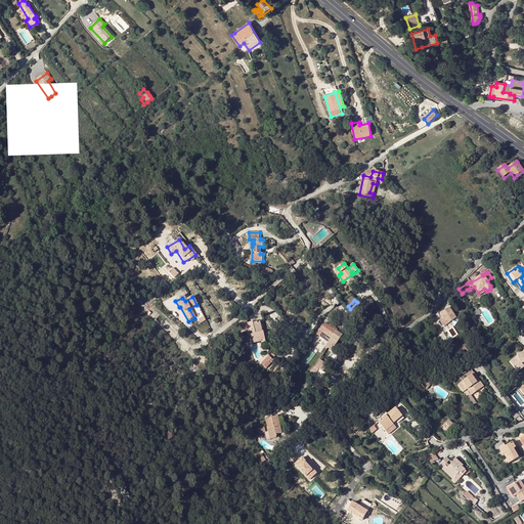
[(446,315),(443,317),(446,321),(445,322),(446,324),(449,322),(456,317),(452,311),(446,315)]
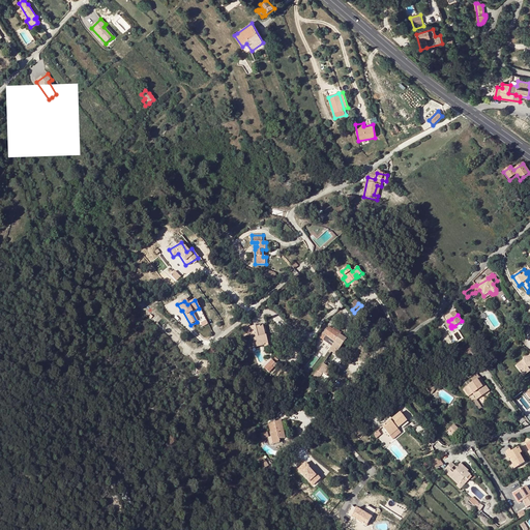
[(269,347),(267,339),(266,336),(265,336),(263,326),(261,326),(257,327),(256,326),(251,327),(249,321),(241,326),(244,337),(252,335),(253,340),(254,340),(256,348),(265,346),(265,348),(269,347)]
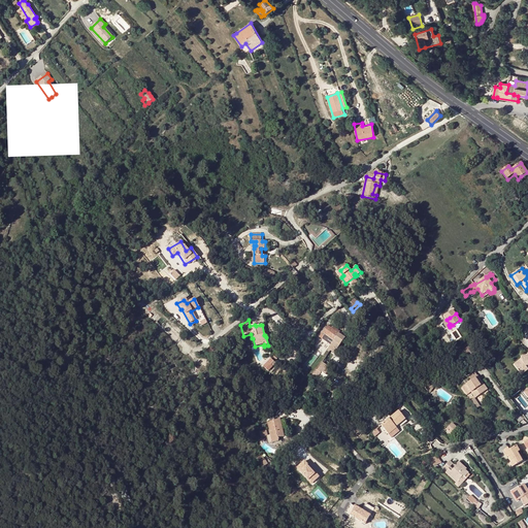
[(339,334),(332,329),(328,326),(324,333),(326,335),(323,339),(331,345),(328,350),(329,351),(330,352),(331,351),(335,353),(345,338),(339,334)]
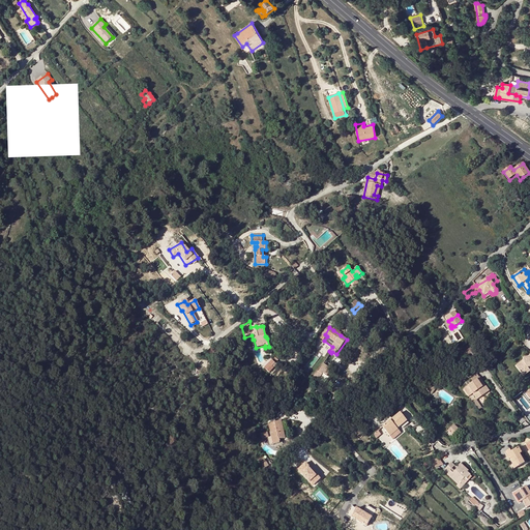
[(479,354),(473,346),(465,352),(468,355),(471,353),(475,358),(479,354)]
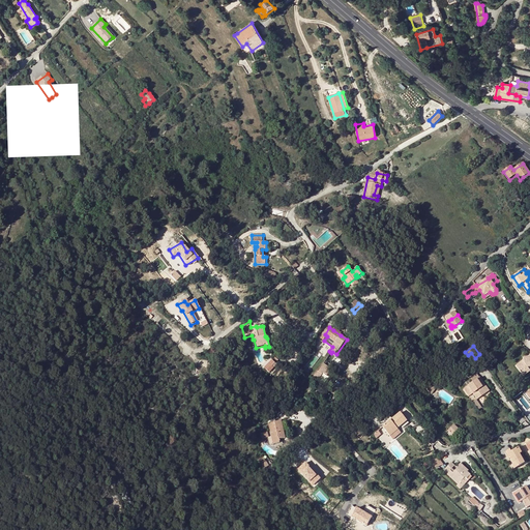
[(522,362),(518,366),(522,372),(528,367),(529,366),(529,358),(525,359),(522,362)]
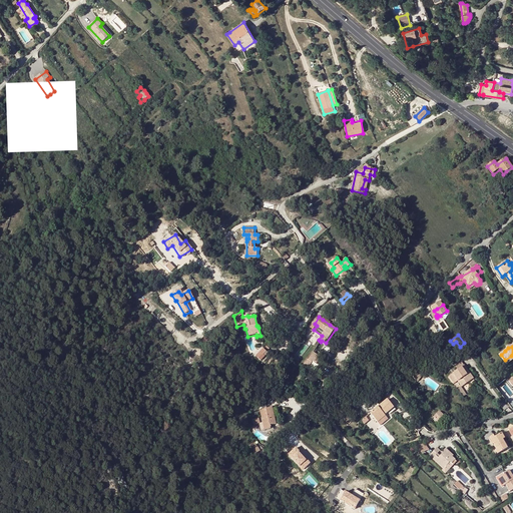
[(260,361),(267,353),(262,348),(254,356),(260,361)]
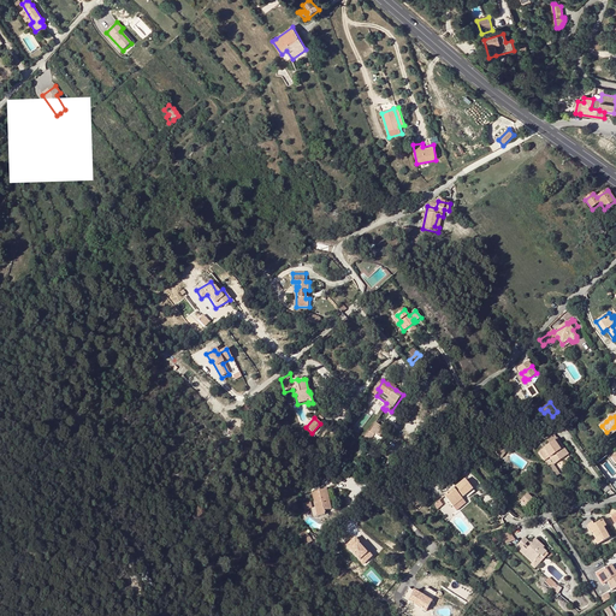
[(371,432),(369,432),(365,439),(369,443),(377,433),(380,437),(385,430),(377,424),(371,432)]
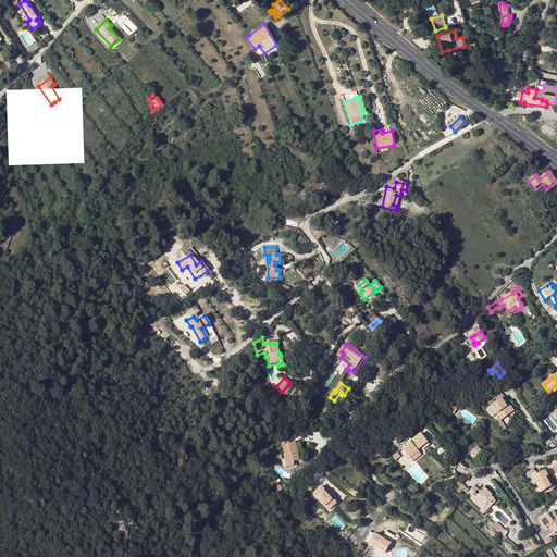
[(511,413),(505,405),(508,403),(505,397),(487,409),(493,417),(497,413),(502,420),(511,413)]
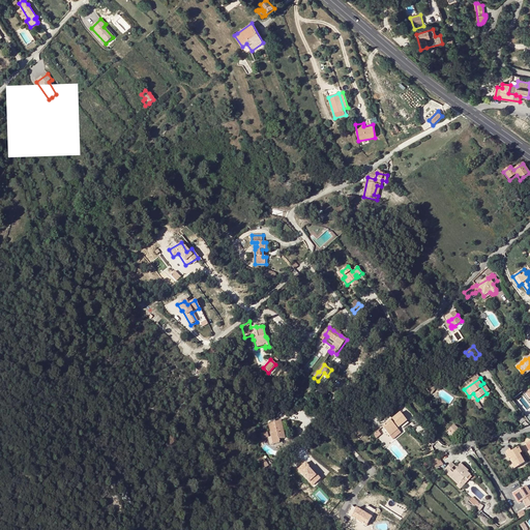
[(487,393),(489,391),(483,383),(480,385),(487,393)]
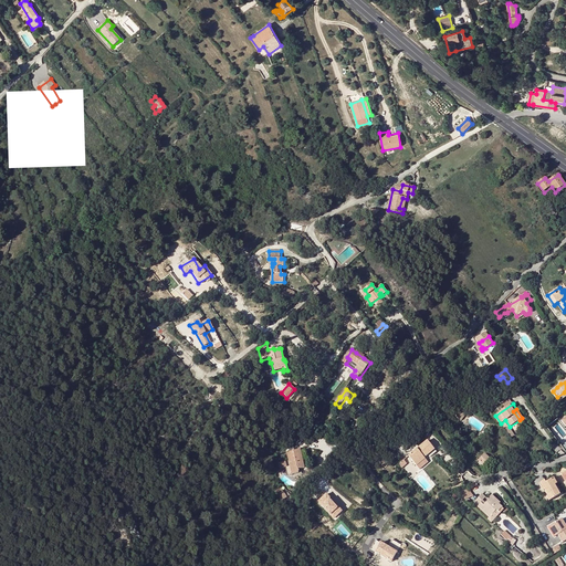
[(509,427),(505,430),(512,438),(515,436),(509,427)]
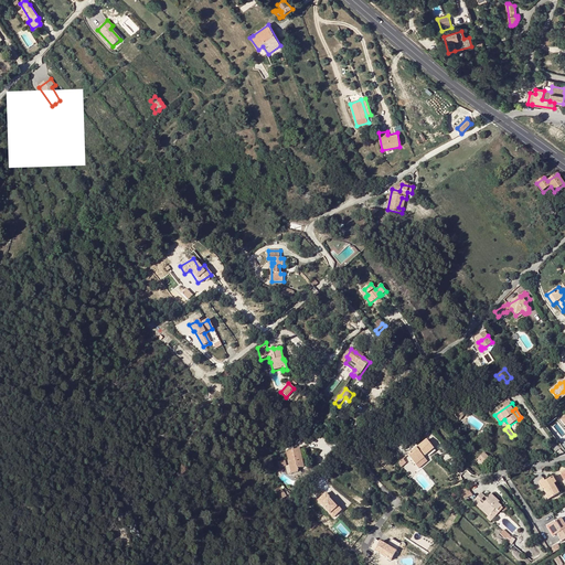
[(425,455),(426,456),(434,449),(426,440),(408,456),(416,466),(425,459),(424,457),(423,456),(425,455)]
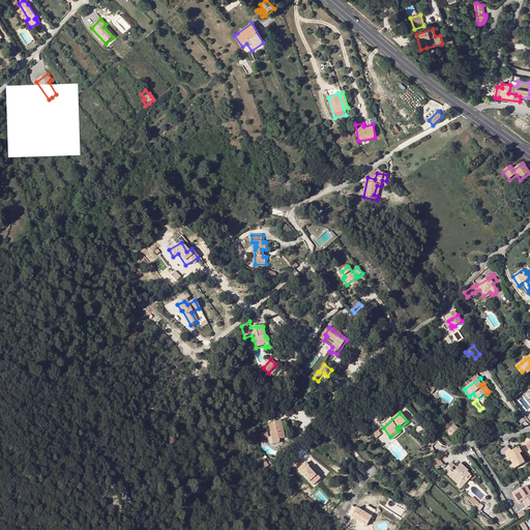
[(272,437),(273,444),(280,443),(280,440),(285,439),(282,421),(269,424),(272,437)]
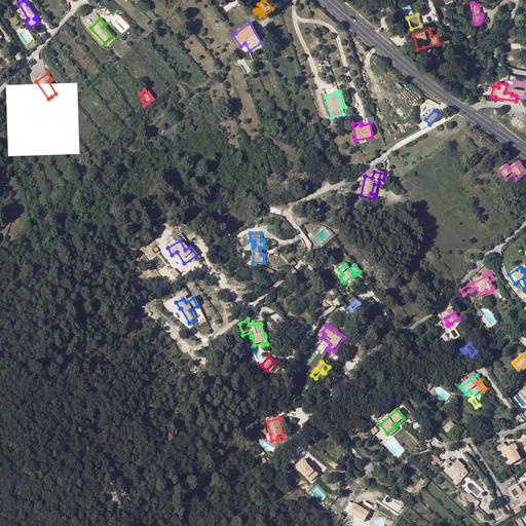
[(455,425),(451,421),(445,427),(449,431),(455,425)]
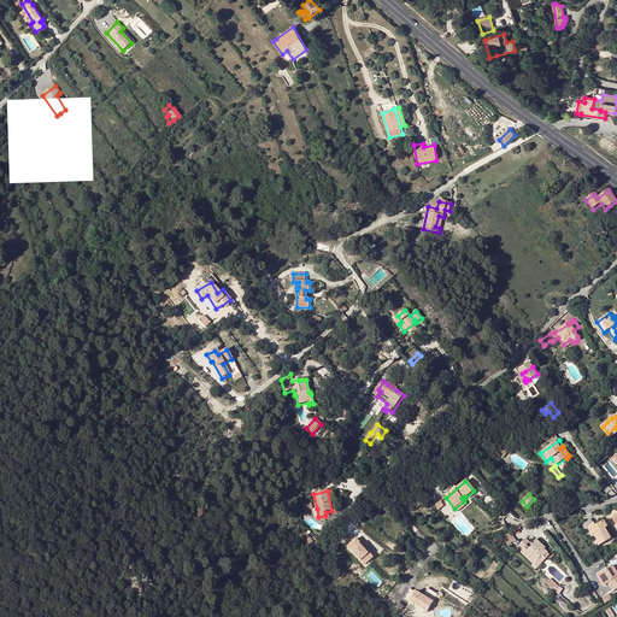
[(593,523),(589,526),(598,540),(595,540),(599,546),(611,539),(605,528),(607,527),(604,521),(595,526),(593,523)]
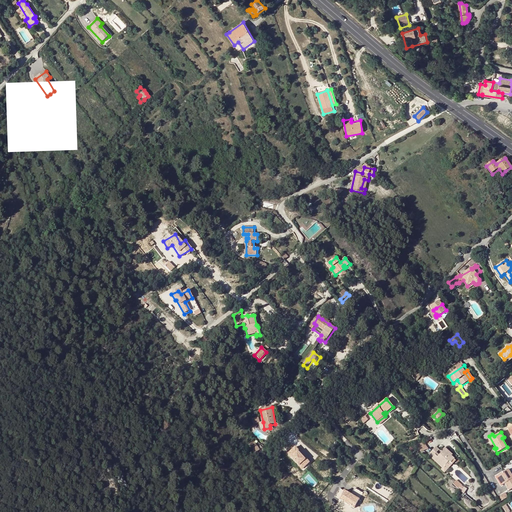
[(261,449),(254,439),(250,442),(257,452),(261,449)]
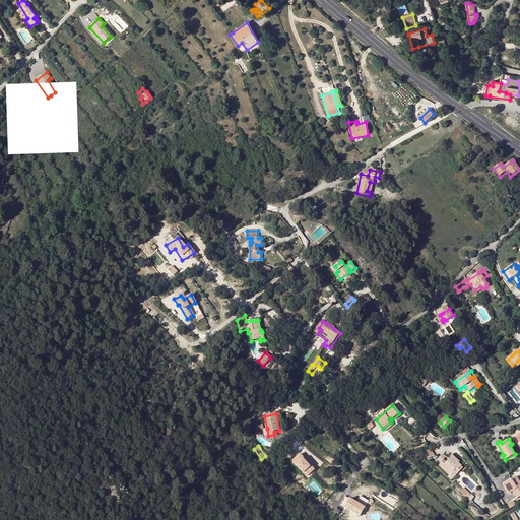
[(429,459),(435,455),(431,448),(425,452),(429,459)]
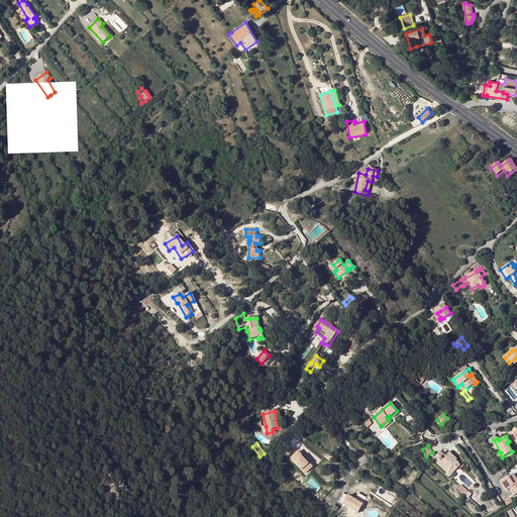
[(252,446),(250,448),(256,458),(260,456),(252,446)]
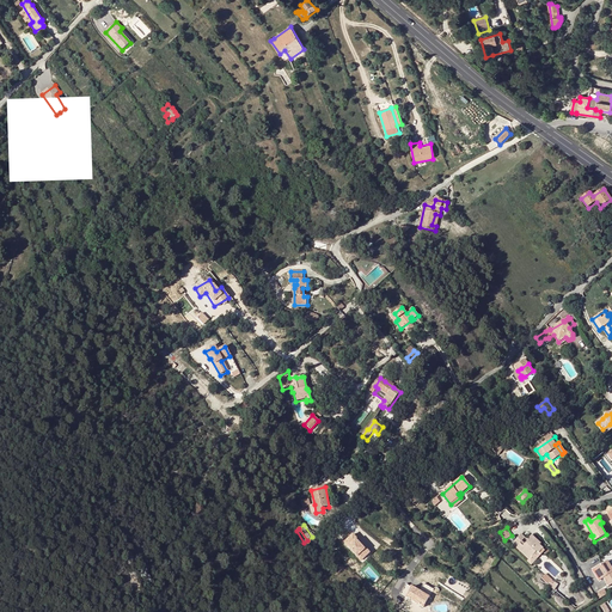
[(361,562),(369,551),(350,533),(341,544),(361,562)]
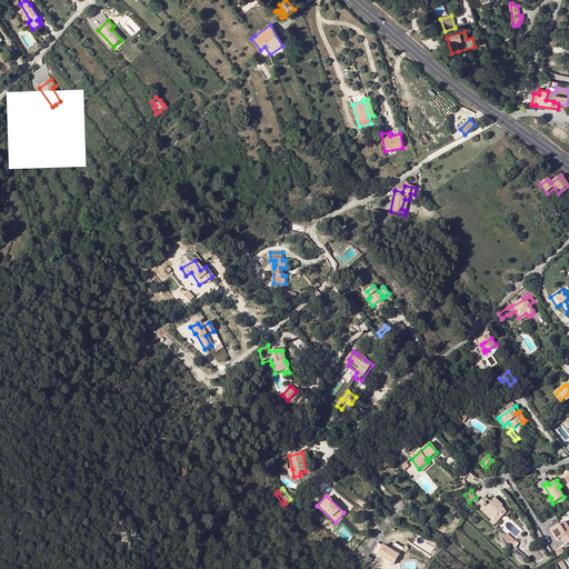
[(480,509),(492,520),(499,512),(501,515),(506,510),(501,506),(502,505),(499,500),(497,502),(493,499),(488,506),(486,503),(488,500),(485,497),(478,503),(482,507),(480,509)]
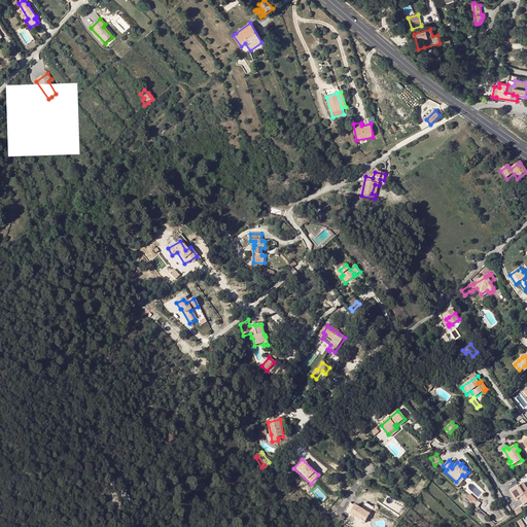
[(462,475),(456,482),(458,484),(464,477),(462,475)]
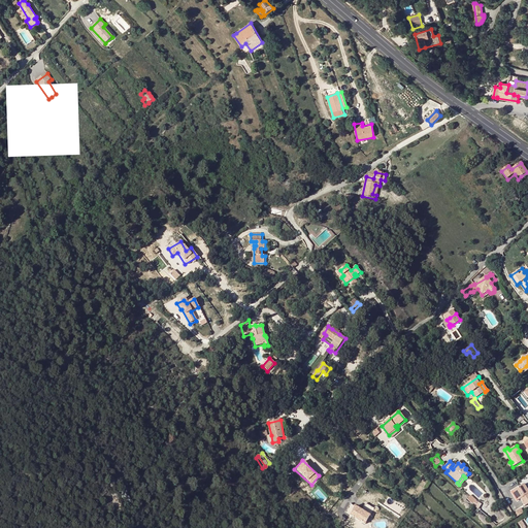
[(521,498),(520,499),(525,506),(527,503),(527,489),(524,484),(515,490),(521,498)]
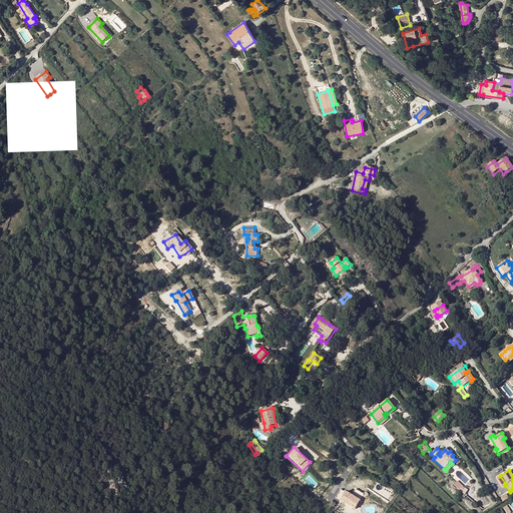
[(464,486),(458,481),(455,484),(461,490),(462,488),(465,490),(466,488),(464,486)]
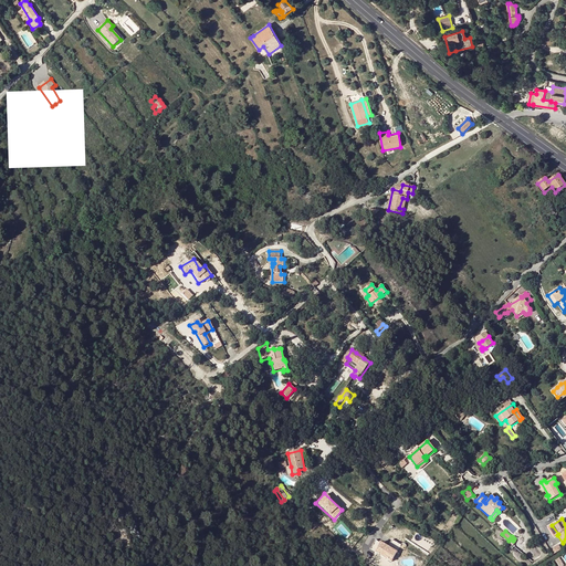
[(391,540),(387,546),(376,540),(370,551),(390,562),(400,545),(391,540)]
